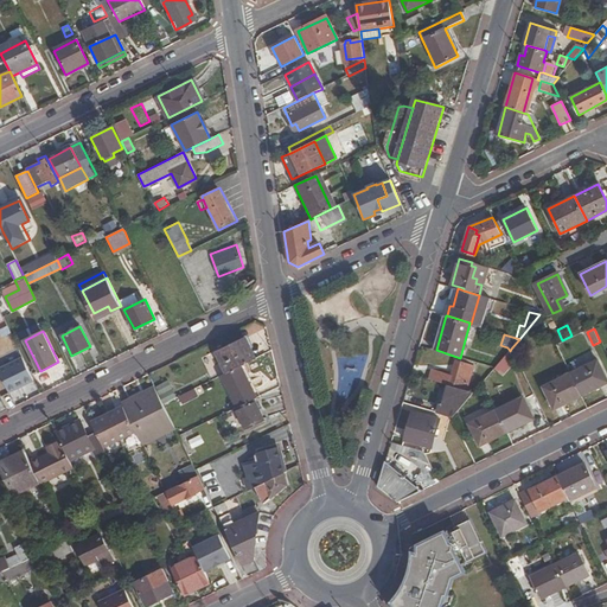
[(241,365),(254,359),(243,338),(213,353),(224,374),(241,365)]
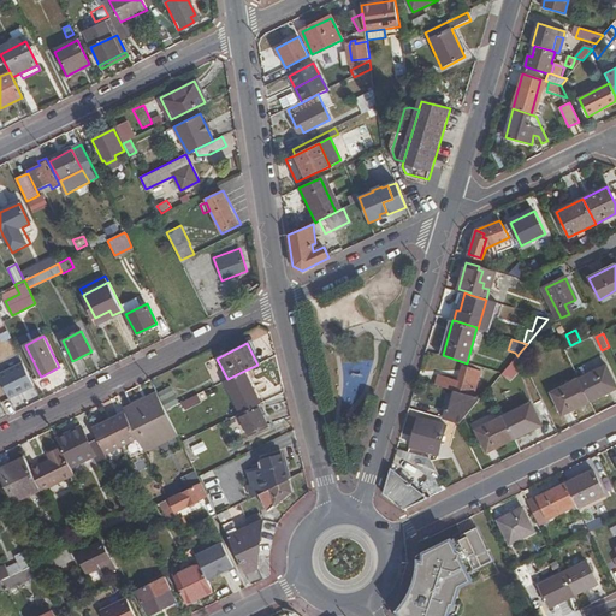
[(22,362),(0,372),(0,377),(10,397),(34,386),(22,362)]
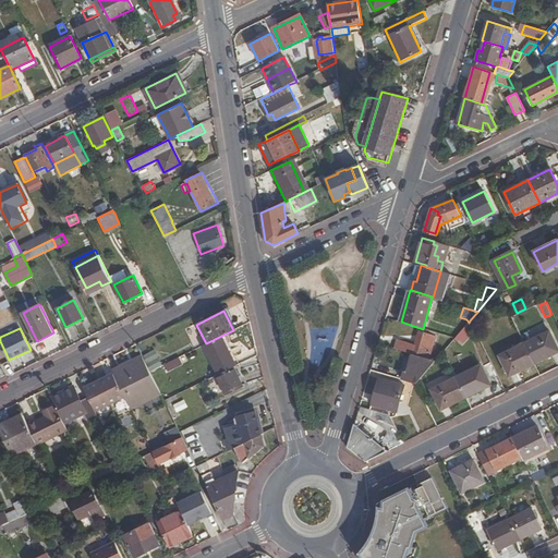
[(455,339),(457,344),(468,338),(463,329),(455,339)]
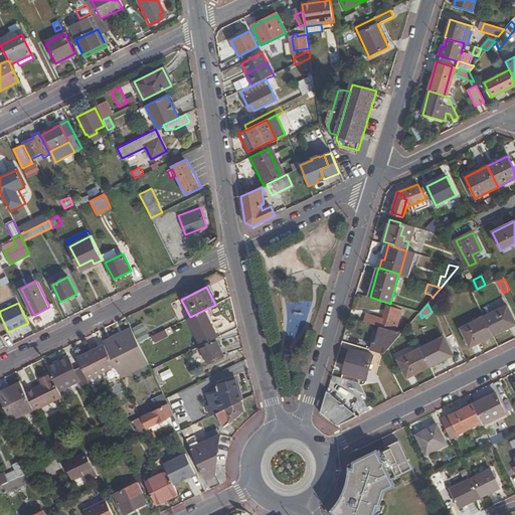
[(484,318),(493,336),(514,325),(514,321),(507,306),(484,318)]
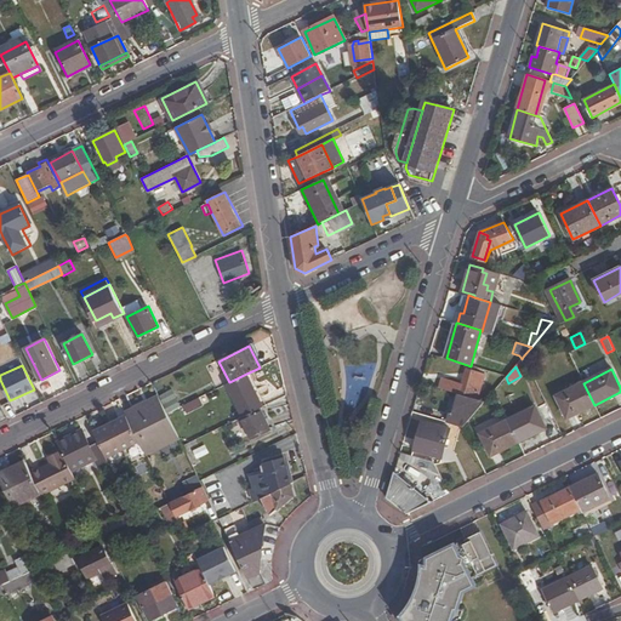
[(460,394),(477,399),(485,375),(468,370),(463,385),(460,394)]
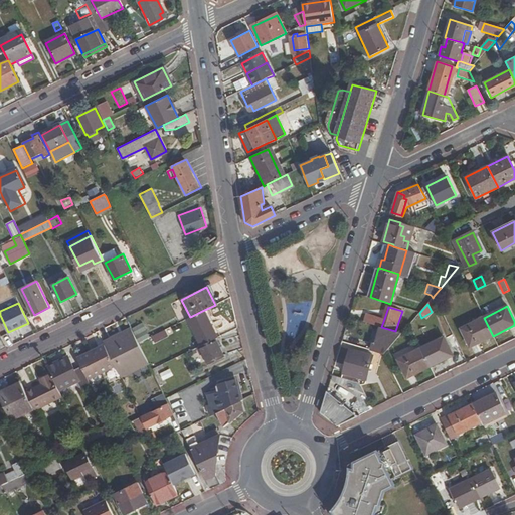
[(217,337),(204,310),(190,317),(187,318),(200,345),(214,338),(217,337)]
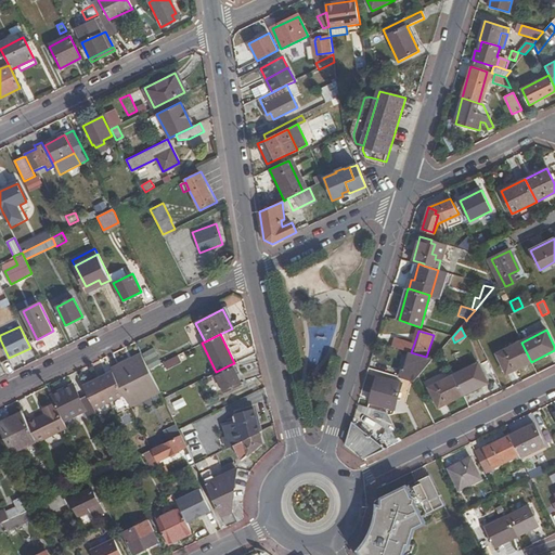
[(411,352),(414,344),(395,337),(392,346),(411,352)]
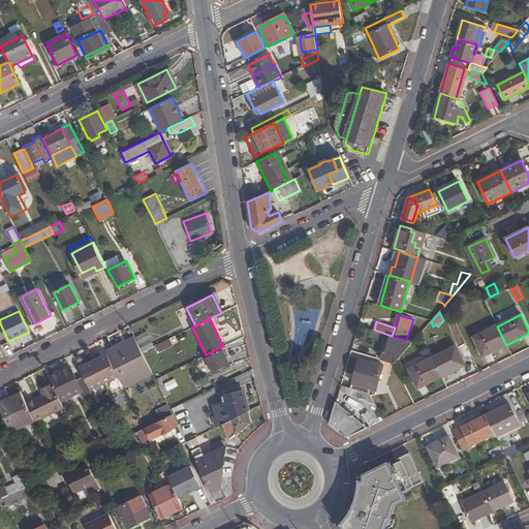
[(483,356),(506,345),(497,327),(473,338),(483,356)]
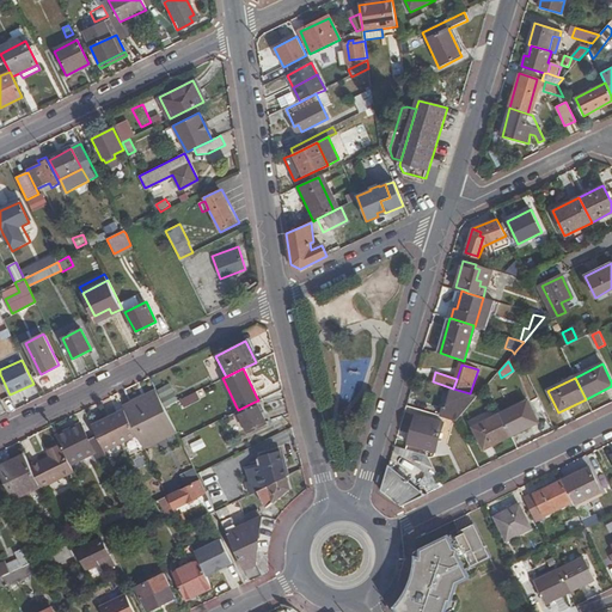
[(442,416),(458,421),(478,397),(470,393),(453,389),(447,410),(444,409),(442,416)]
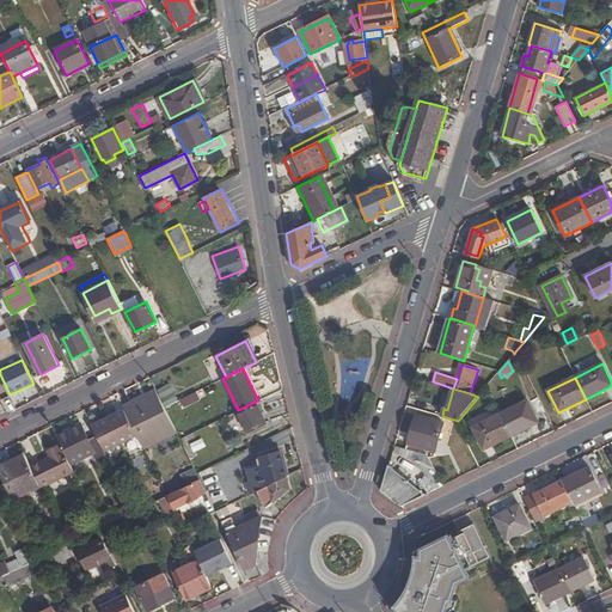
[(155,391),(142,398),(145,403),(158,396),(155,391)]
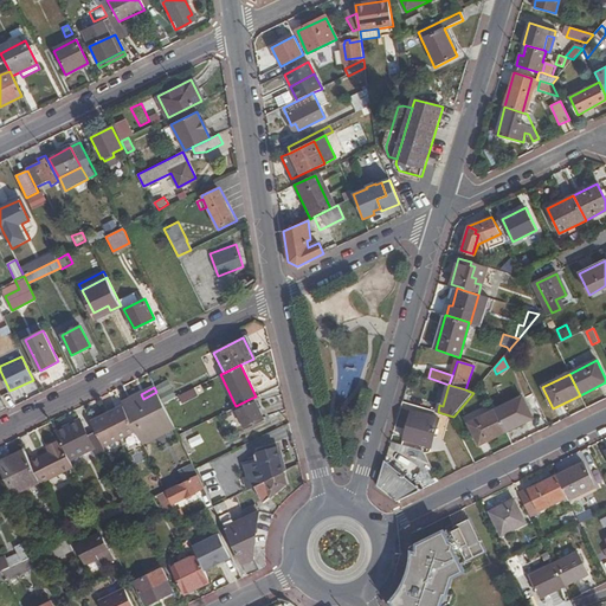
[(192,389),(176,397),(180,404),(195,397),(192,389)]
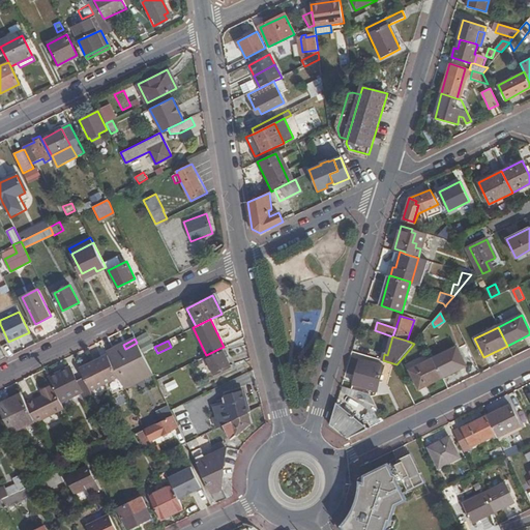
[(106,353),(123,388),(152,374),(142,353),(137,343),(125,349),(123,345),(106,353)]
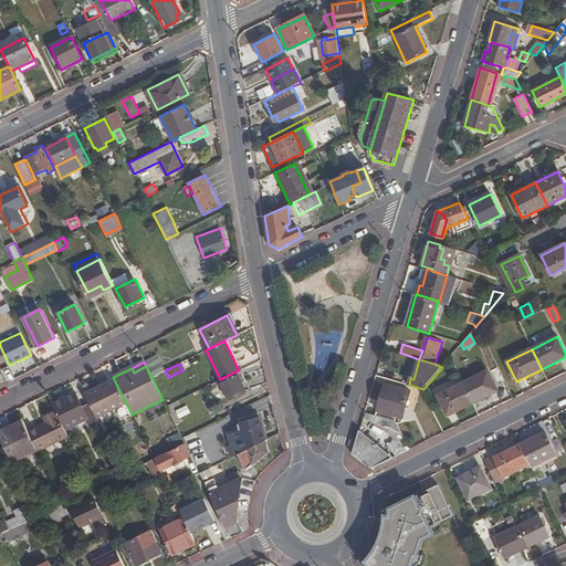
[(220,379),(216,381),(220,390),(223,389),(229,400),(245,392),(236,371),(220,379)]
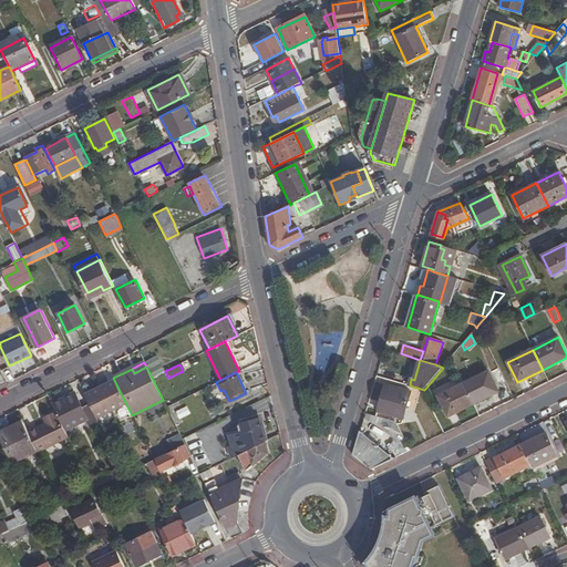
[(463,384),(473,404),(500,391),(490,372),(463,384)]
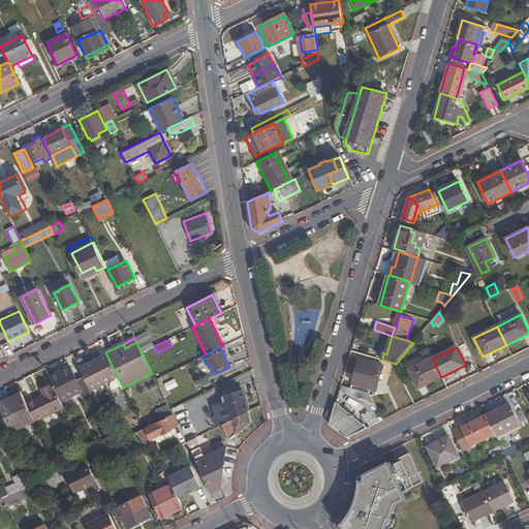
[(80,369),(84,377),(90,391),(117,377),(105,355),(80,369)]
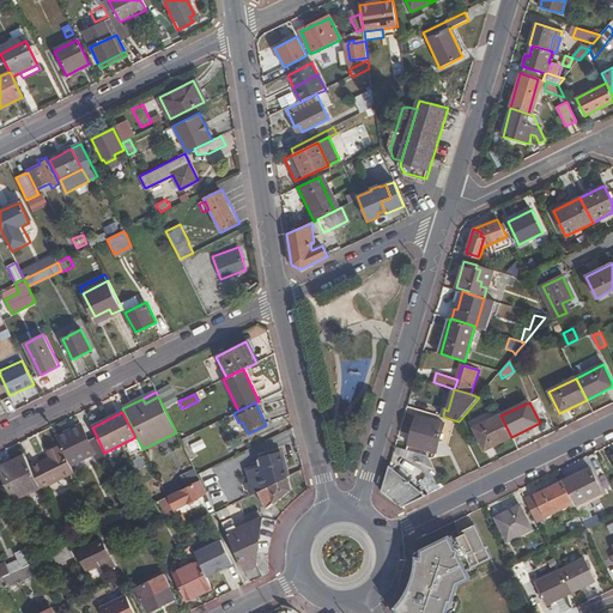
[(485,450),(511,437),(501,416),(474,429),(485,450)]
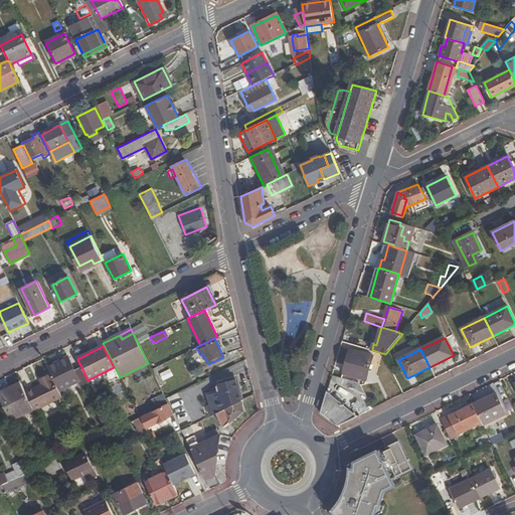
[(344,372),(366,378),(372,360),(349,353),(344,372)]
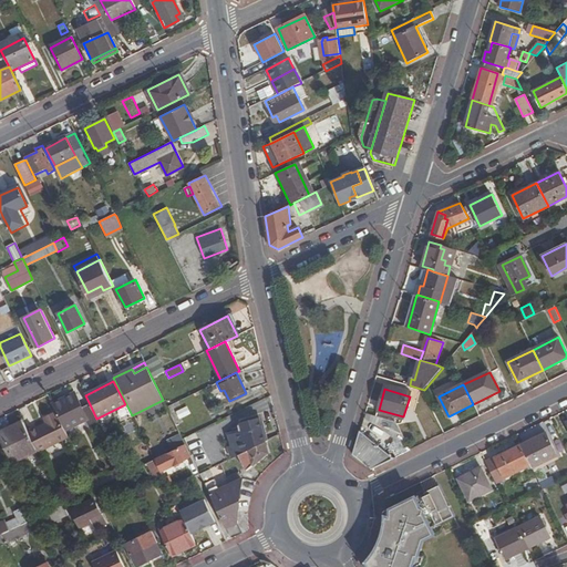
[(53,405),(57,412),(63,425),(83,415),(91,430),(100,425),(96,419),(90,404),(80,409),(73,395),(53,405)]
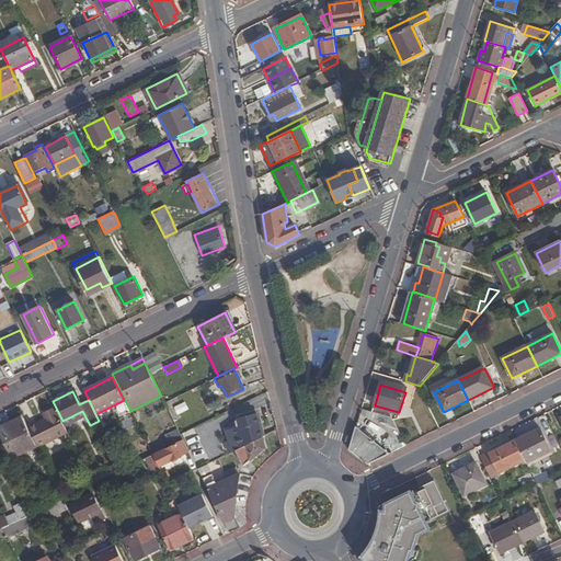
[(190,410),(185,402),(174,408),(179,415),(190,410)]
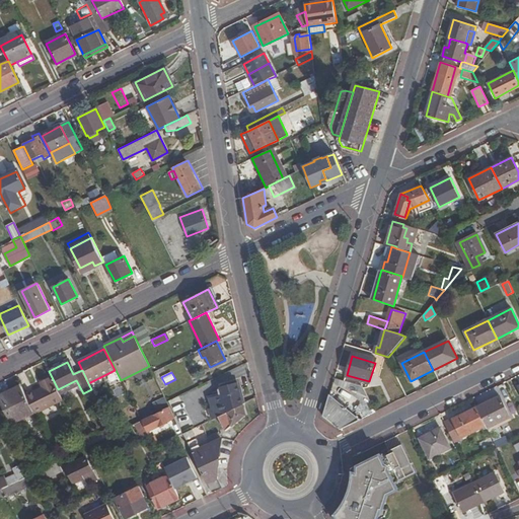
[(34,414),(63,399),(58,389),(52,377),(41,382),(43,386),(24,395),(33,413),(34,414)]
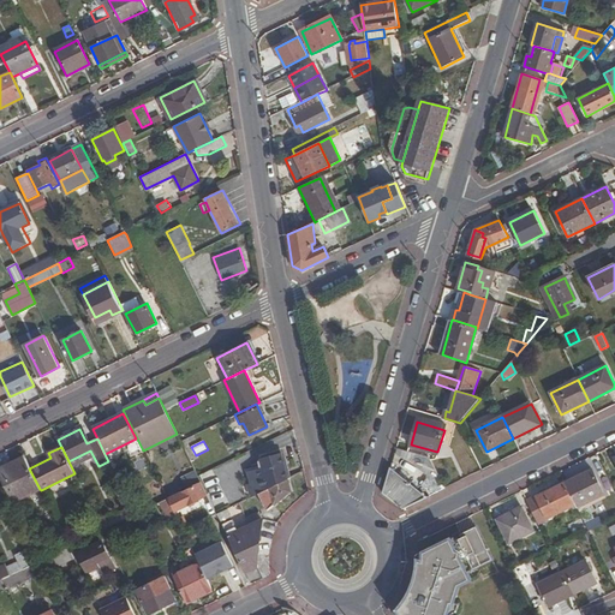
[(445,490),(447,489),(431,458),(398,447),(395,452),(428,477),(445,490)]
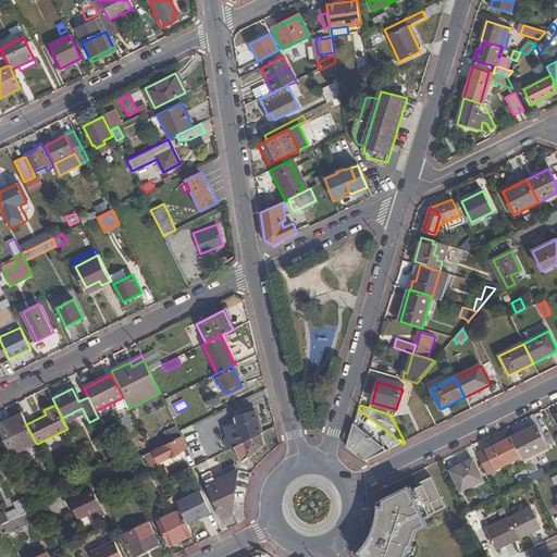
[(234,446),(244,442),(243,440),(259,432),(255,412),(237,417),(239,423),(236,424),(235,420),(225,422),(226,426),(222,428),(230,449),(234,446)]
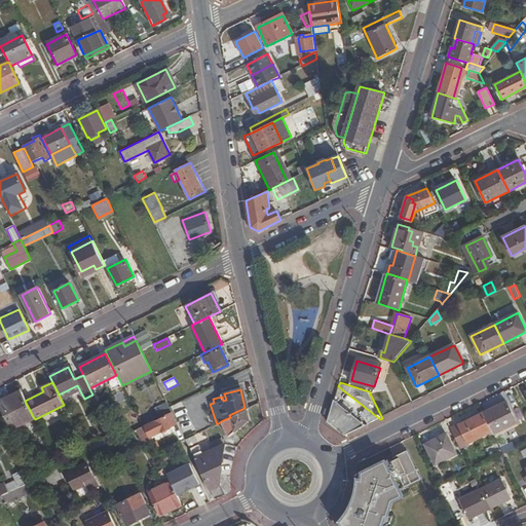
[(25,401),(21,391),(0,402),(13,427),(34,418),(25,401)]
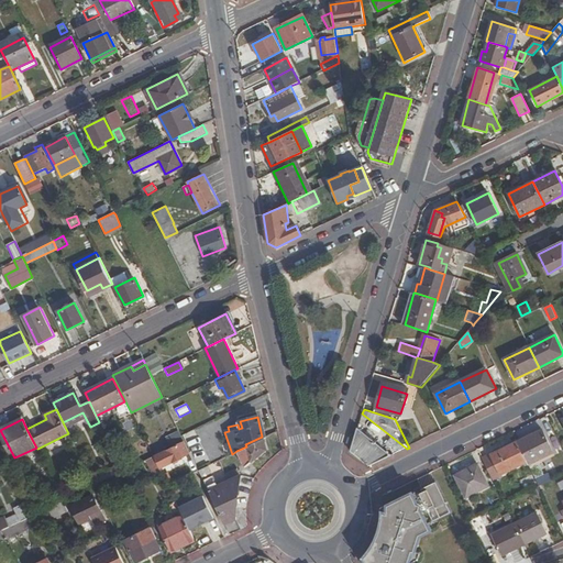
[(311,426),(313,433),(321,431),(319,423),(311,426)]
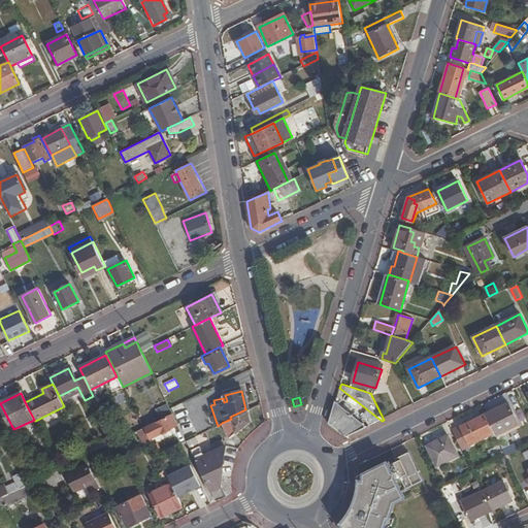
[(347,438),(366,428),(335,401),(329,424),(334,427),(338,431),(347,438)]
